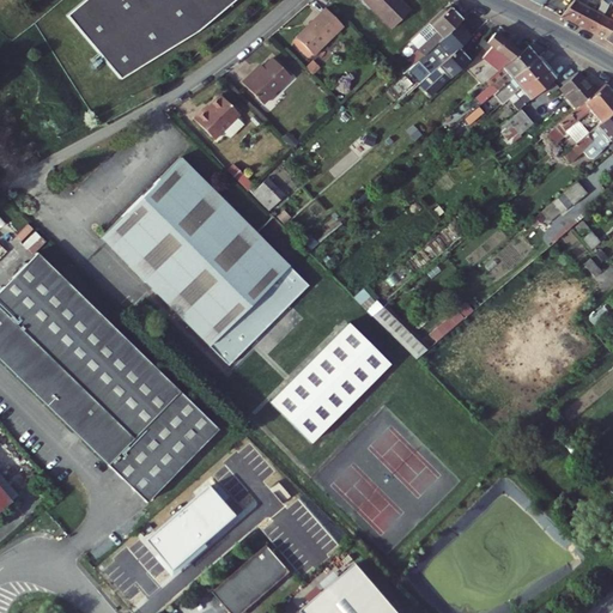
[(109,0),(83,0),(66,14),(120,78),(156,55),(109,0)]
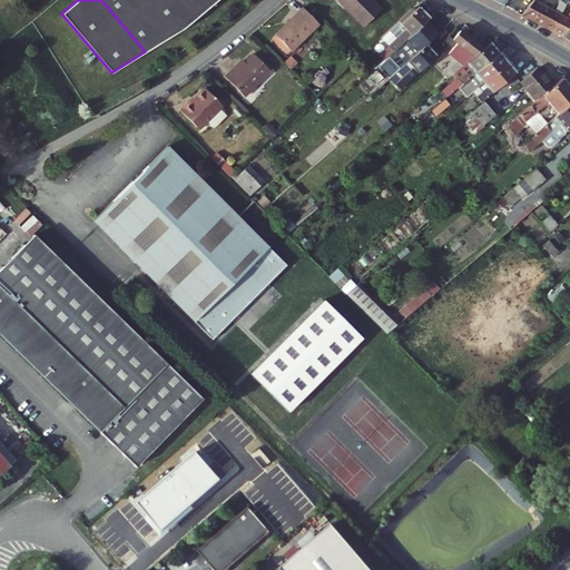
[(151,0),(101,0),(145,51),(179,31),(151,0)]
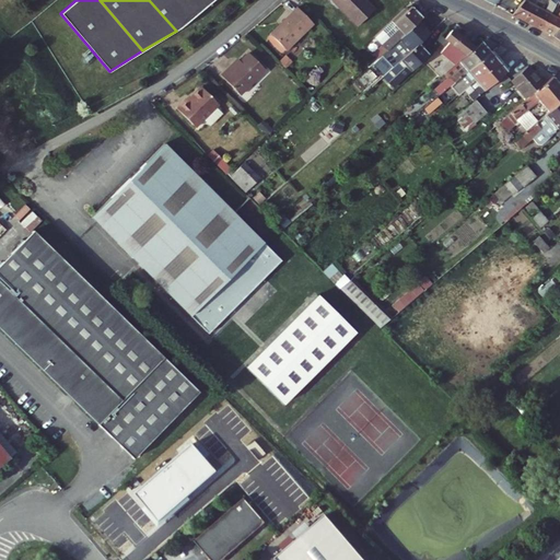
[(200,0),(149,0),(176,31),(178,28),(206,6),(200,0)]
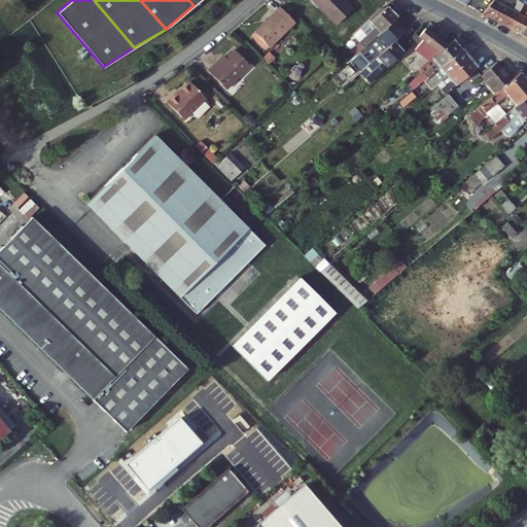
[(352,9),(343,0),(311,0),(312,1),(312,0),(317,0),(323,5),(319,8),(337,25),(352,9)]
